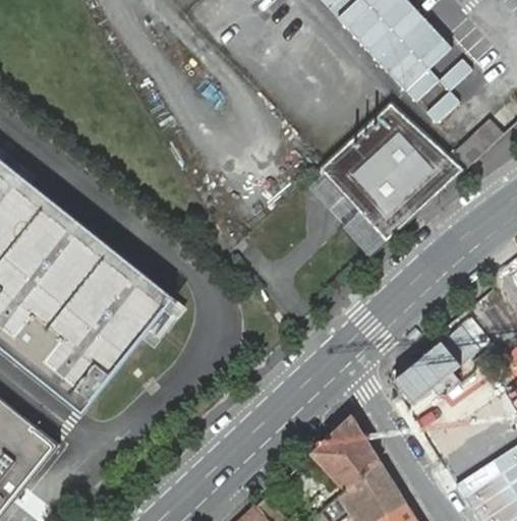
[(444,115),(449,121),(469,104),(463,97),(481,79),(406,0),(320,0),(436,123),(444,115)]
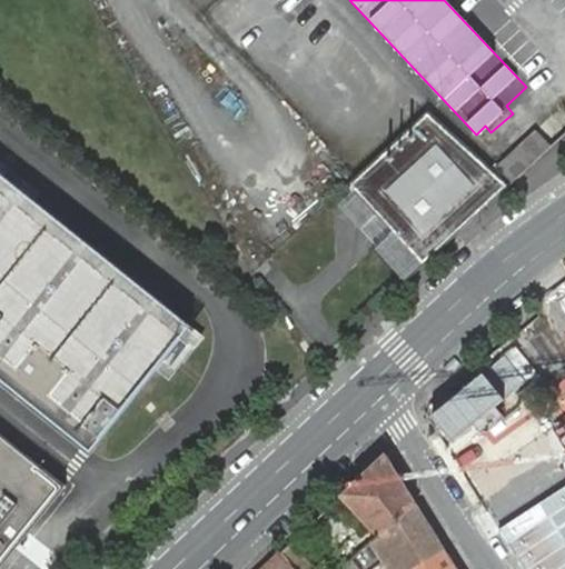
[(425,112),(348,185),(423,263),(506,185),(425,112)]
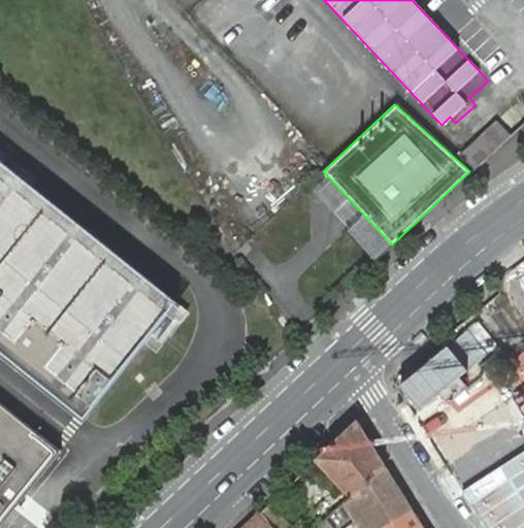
[(475,167),(518,129),(503,112),(460,151),(475,167)]
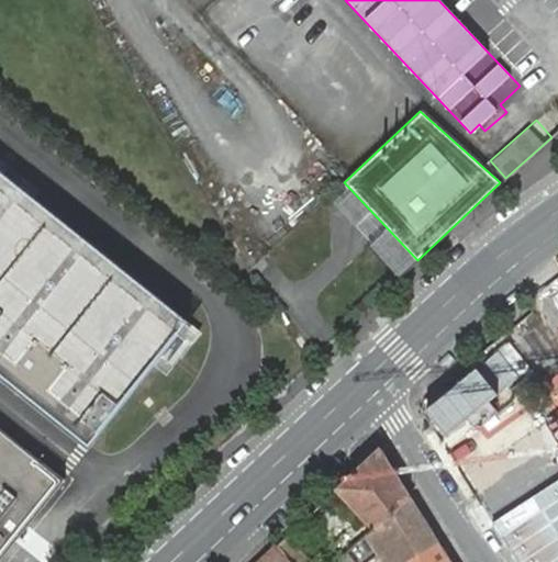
[(0,374),(88,445),(187,321),(0,171),(0,374)]
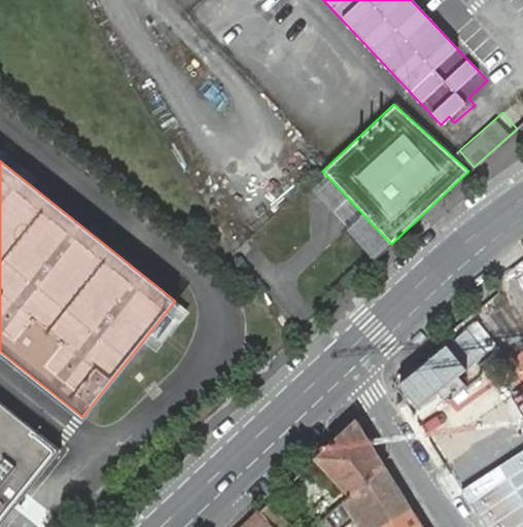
[(471,325),(481,343),(518,323),(509,306),(471,325)]
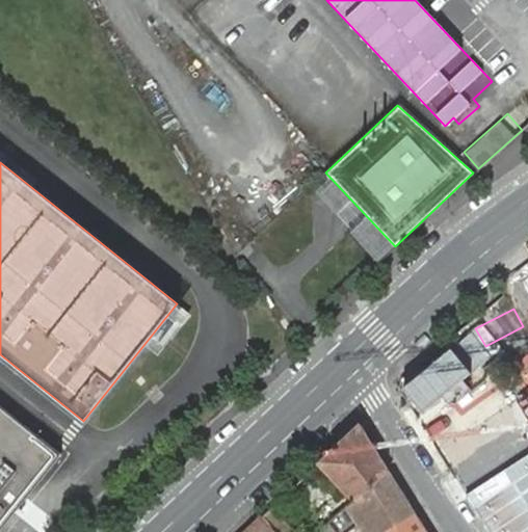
[(487,531),(527,531),(527,400),(509,413),(464,337),(431,356),(467,416),(430,437),(487,531)]
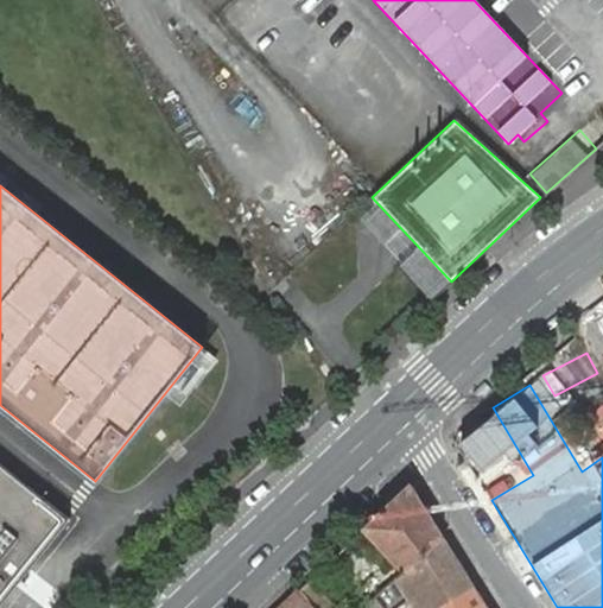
[(478,475),(497,493),(508,482),(489,464),(478,475)]
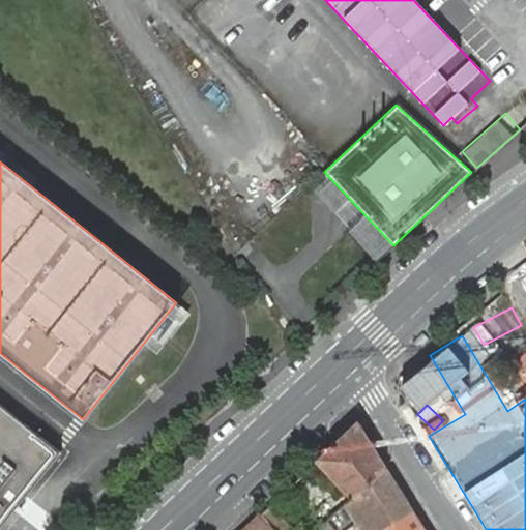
[(0,522),(56,452),(0,407),(0,522)]
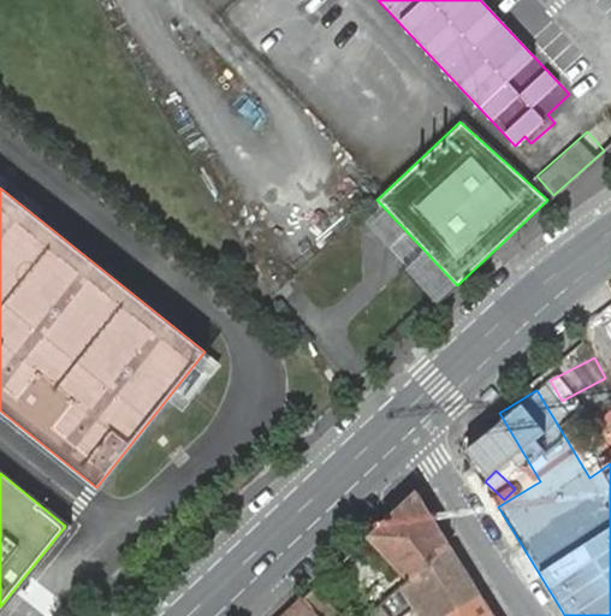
[(413,491),(366,534),(407,578),(445,544),(413,491)]
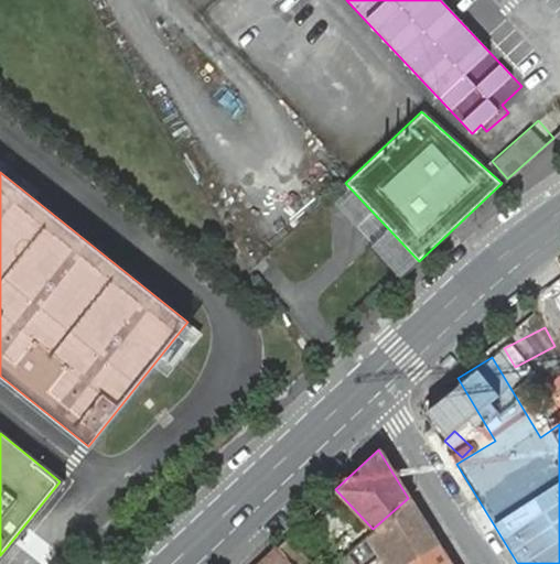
[(408,498),(373,529),(365,537),(372,546),(379,557),(383,563),(401,563),(435,542),(408,498)]
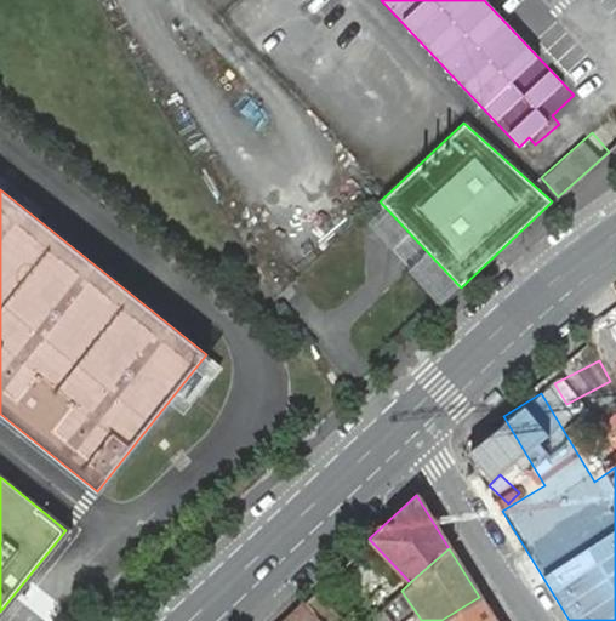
[(347,620),(317,588),(302,603),(318,620),(347,620)]
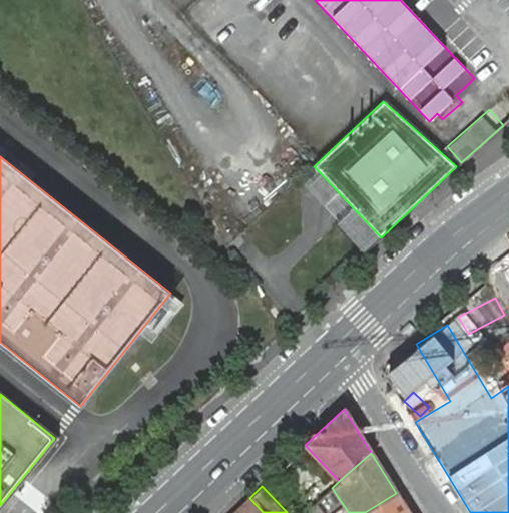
[(408,512),(400,499),(396,493),(365,512),(408,512)]
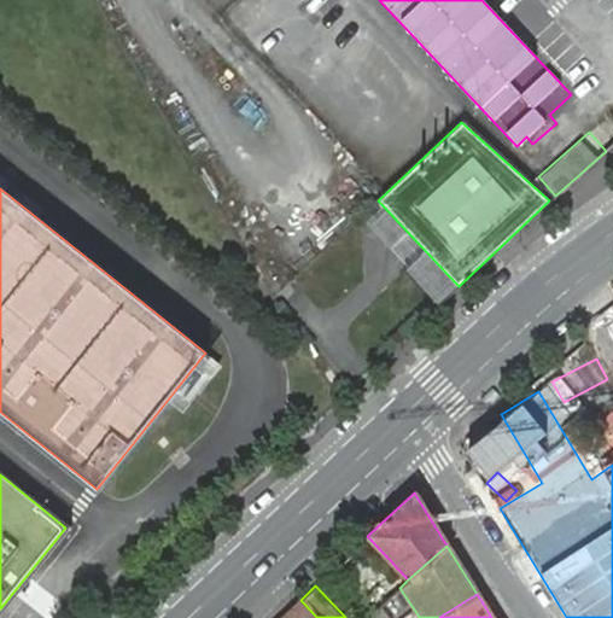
[(316,617),(301,600),(280,617),(316,617)]
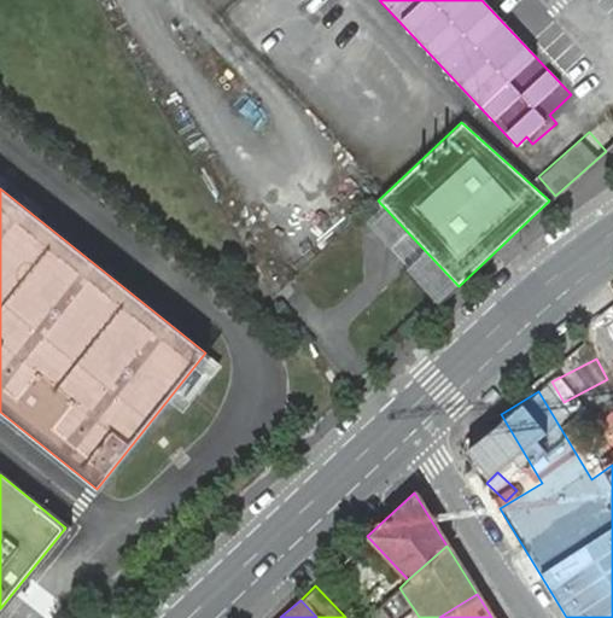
[(389,617),(393,613),(384,602),(365,617),(389,617)]
